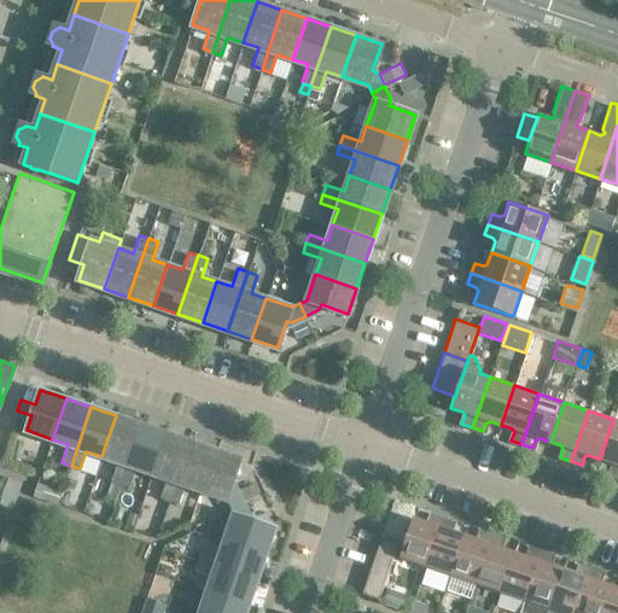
[(140,424),(116,415),(101,456),(117,461),(111,479),(120,483),(140,424)]
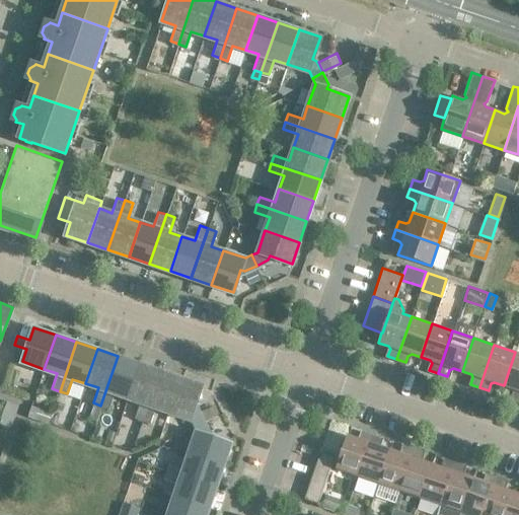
[(518,353),(515,352),(504,385),(513,388),(514,391),(512,398),(518,400),(518,353)]
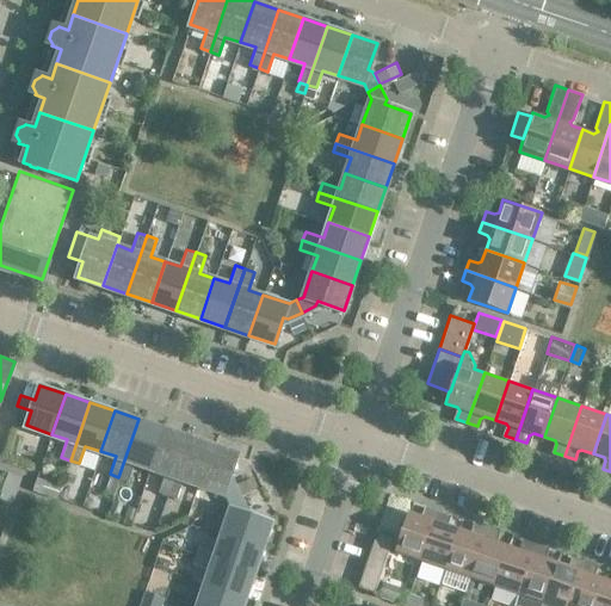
[(162,427),(139,419),(118,477),(128,481),(134,463),(149,468),(162,427)]
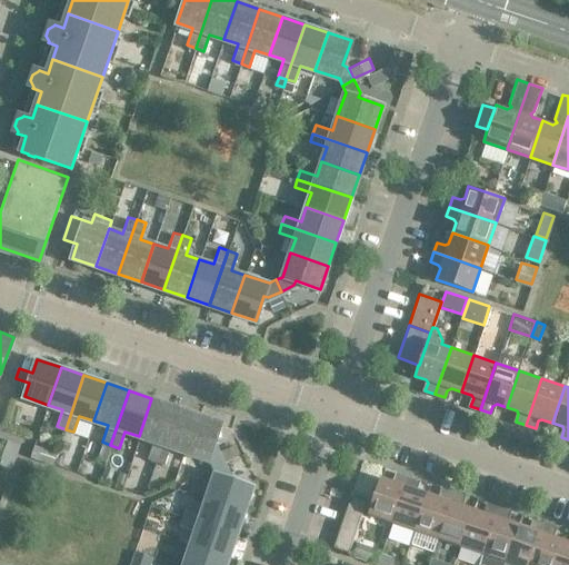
[(175,406),(151,398),(139,436),(153,440),(148,457),(156,461),(175,406)]
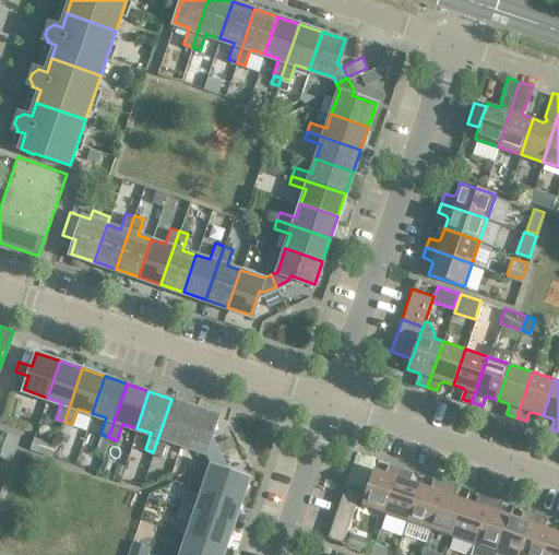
[(193,406),(171,399),(153,452),(162,456),(167,439),(181,444),(193,406)]
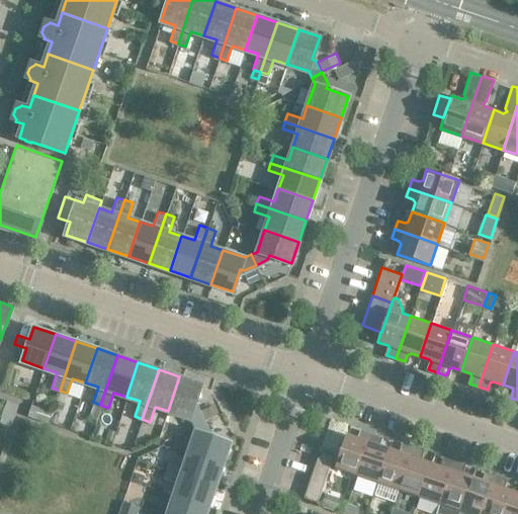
[(201,384),(179,376),(168,411),(189,418),(192,425),(203,419),(197,408),(193,407),(201,384)]
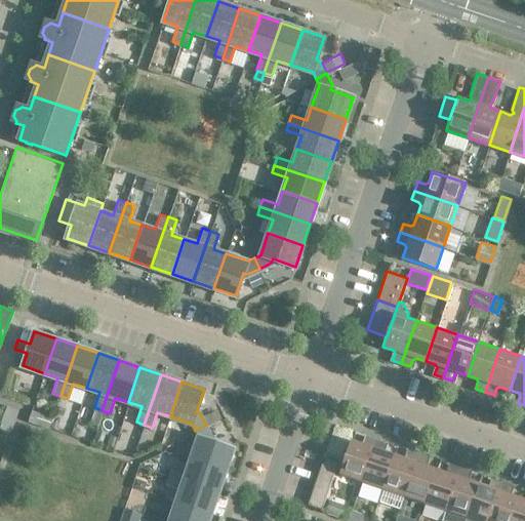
[(7,404),(0,424),(0,426),(11,430),(18,408),(7,404)]
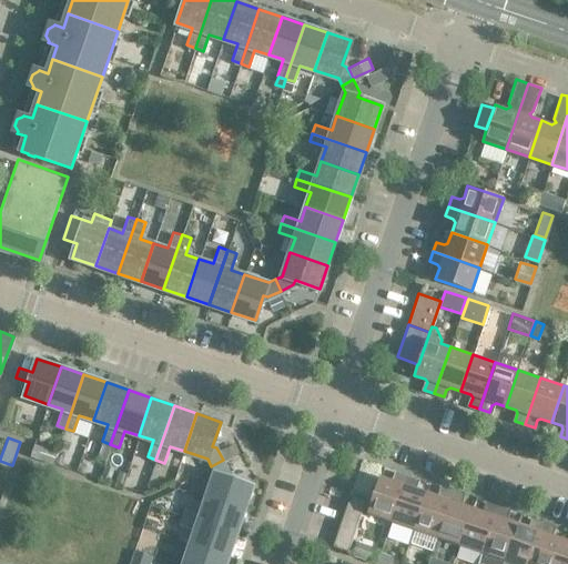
[(42,443),(38,455),(53,460),(58,447),(42,443)]
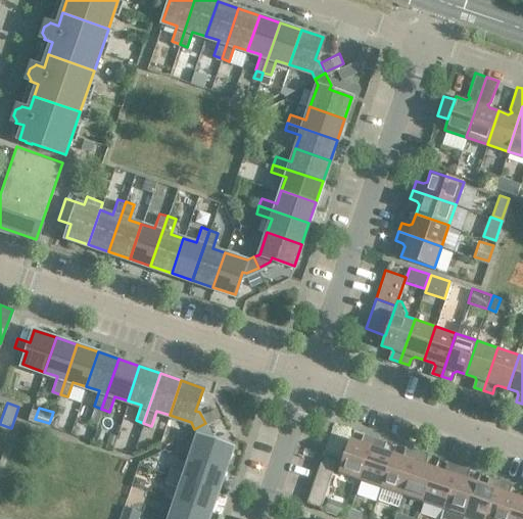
[(210,435),(205,423),(194,429),(197,435),(190,457),(225,469),(232,446),(209,439),(210,435)]
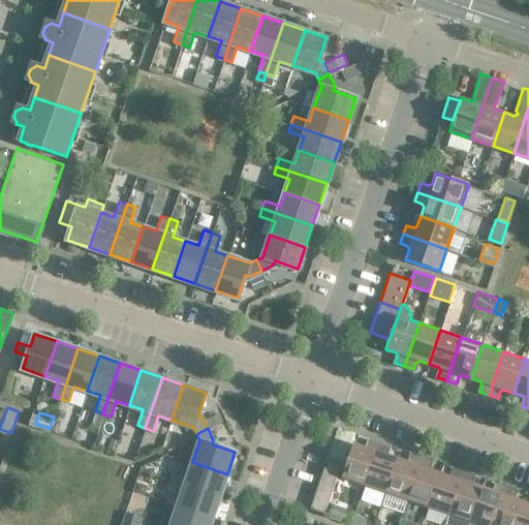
[(99,431),(95,443),(102,445),(106,434),(99,431)]
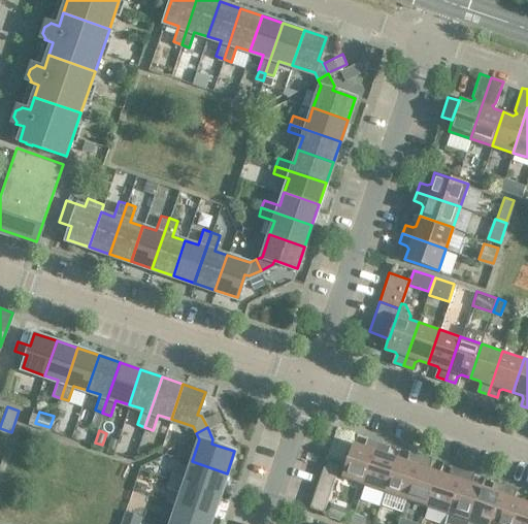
[(111,436),(108,447),(114,449),(118,439),(111,436)]
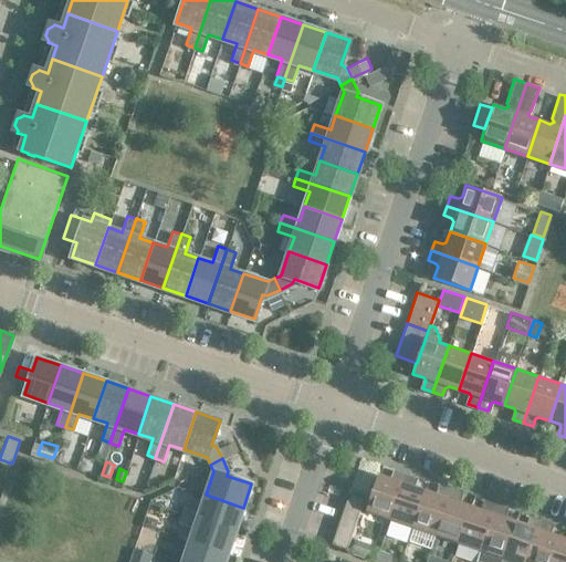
[(390,478),(378,474),(366,510),(390,518),(406,471),(396,468),(394,476),(390,478)]
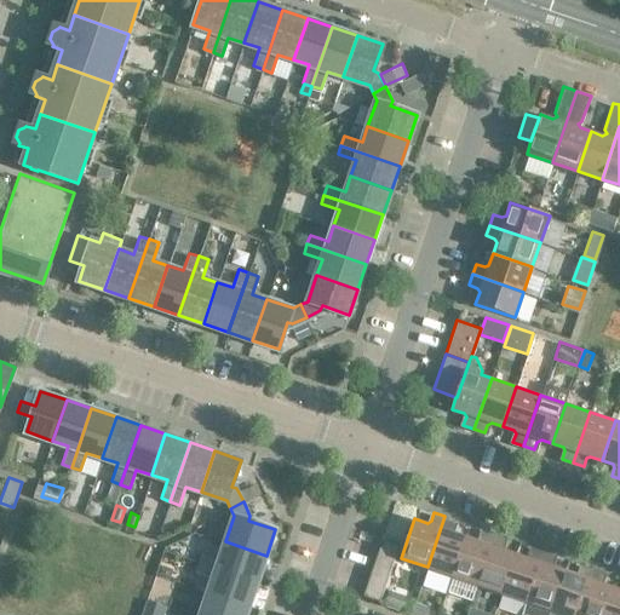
[(455,519),(445,516),(428,567),(452,575),(465,536),(454,533),(452,528),(455,519)]
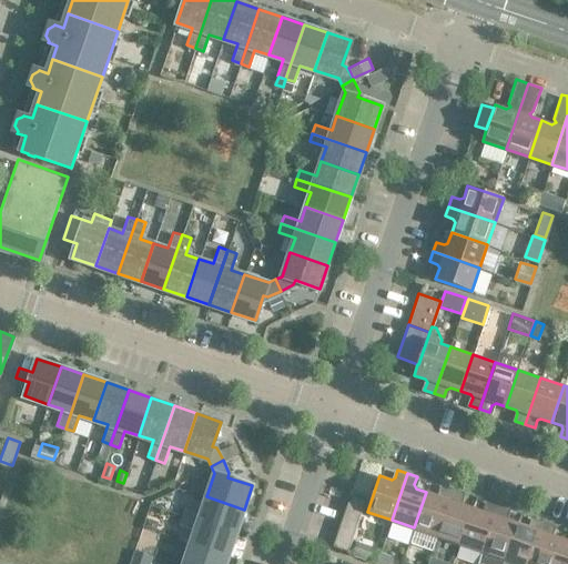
[(436,495),(426,492),(414,527),(437,535),(453,489),(443,485),(440,493),(436,495)]
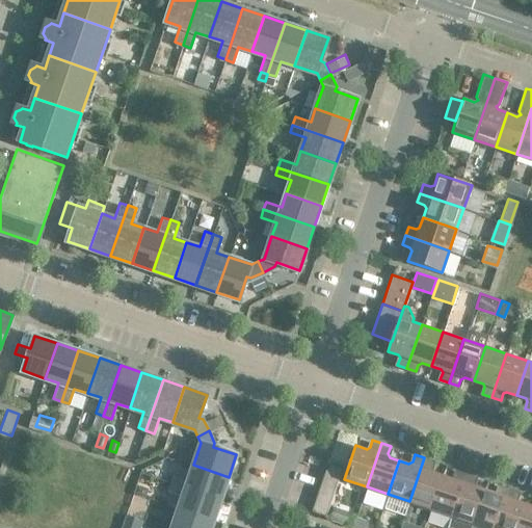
[(433,460),(424,457),(409,501),(430,508),(442,475),(432,472),(430,468),(433,460)]
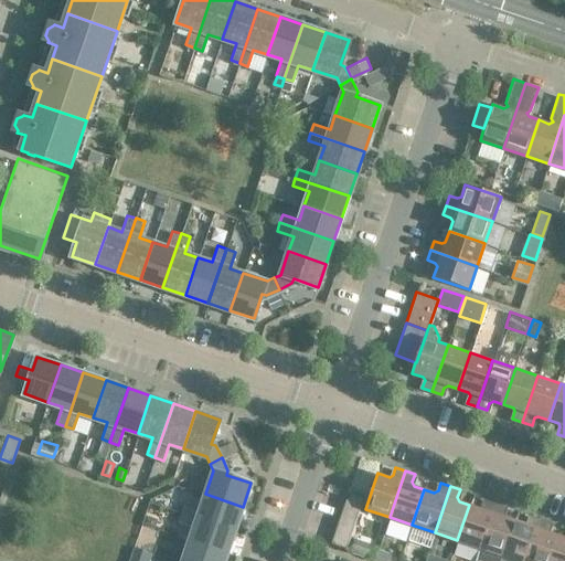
[(363,496),(349,490),(340,516),(355,521),(363,496)]
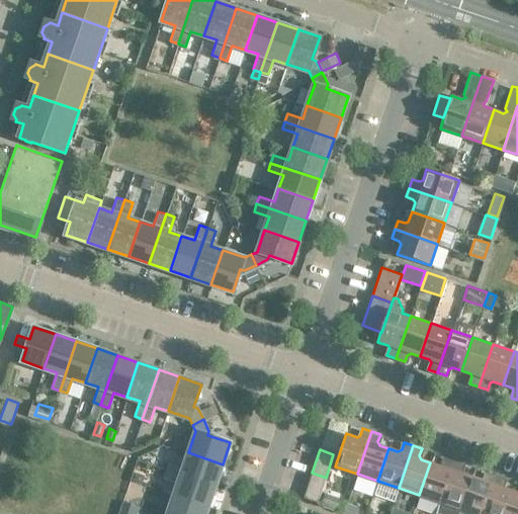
[(223,464),(188,452),(184,465),(169,460),(166,467),(216,485),(223,464)]
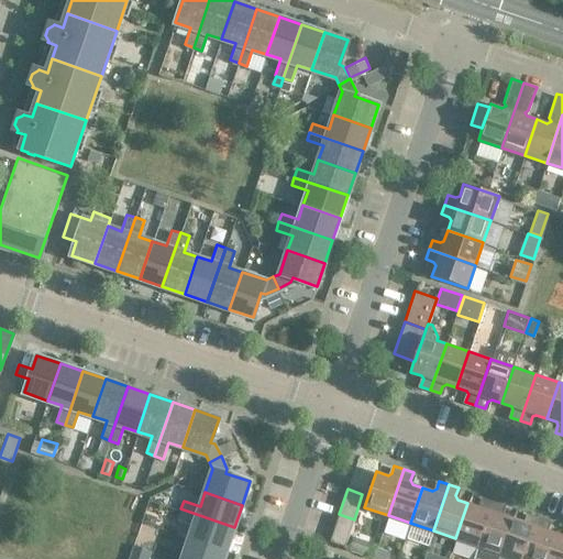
[(477,506),(467,503),(455,538),(477,546),(494,500),(484,496),(481,504),(477,506)]
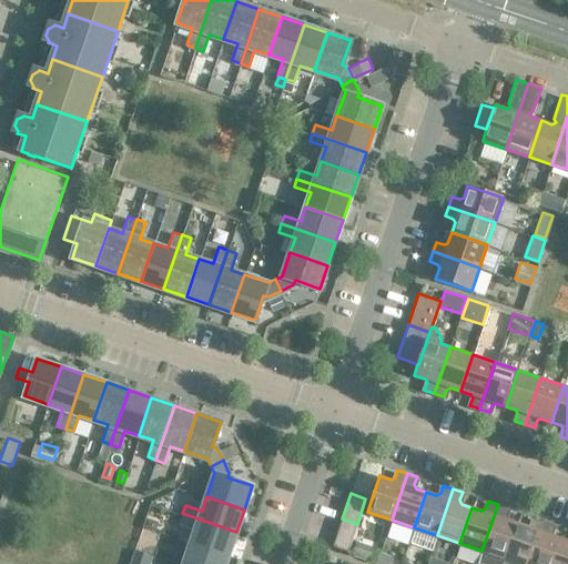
[(507,507),(498,504),(482,551),(478,563),(503,563),(505,559),(517,523),(507,520),(505,515),(507,507)]
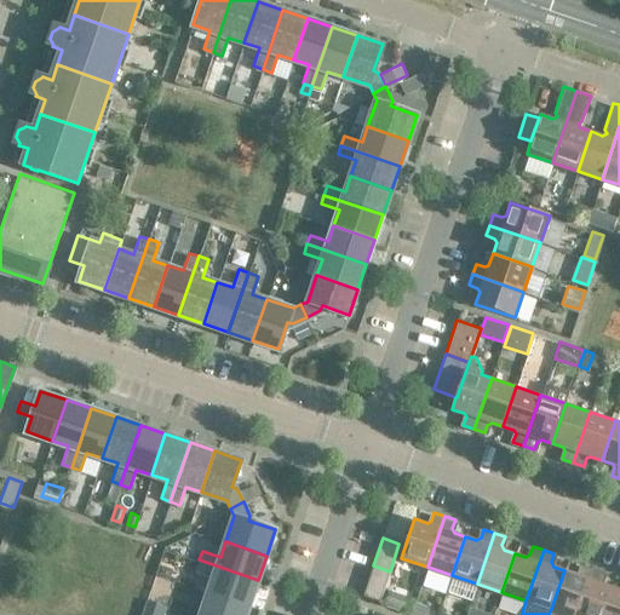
[(258,580),(199,559),(196,569),(214,575),(208,591),(250,605),(258,580)]
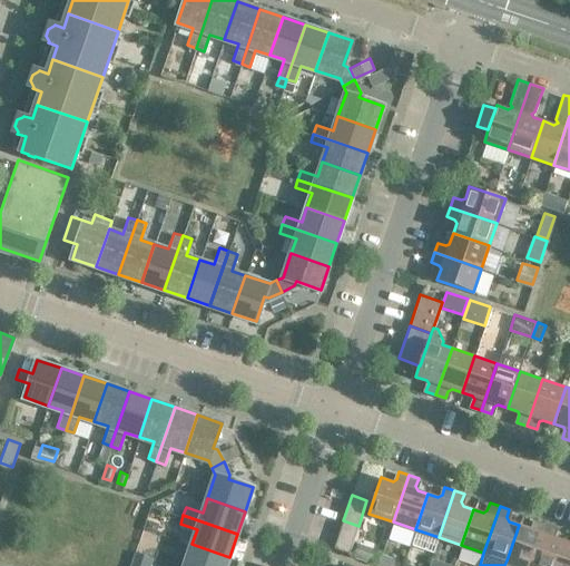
[(147,518),(144,526),(157,530),(158,526),(156,520),(147,518)]
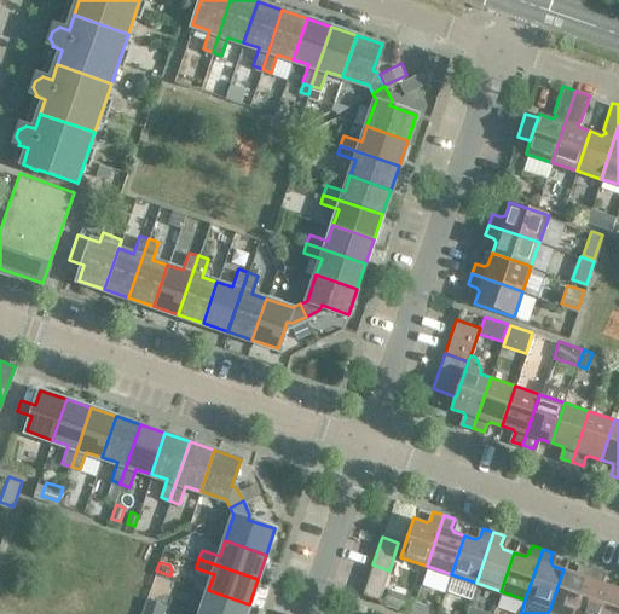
[(576,573),(563,569),(550,608),(548,613),(576,613),(593,566),(582,562),(579,571),(576,573)]
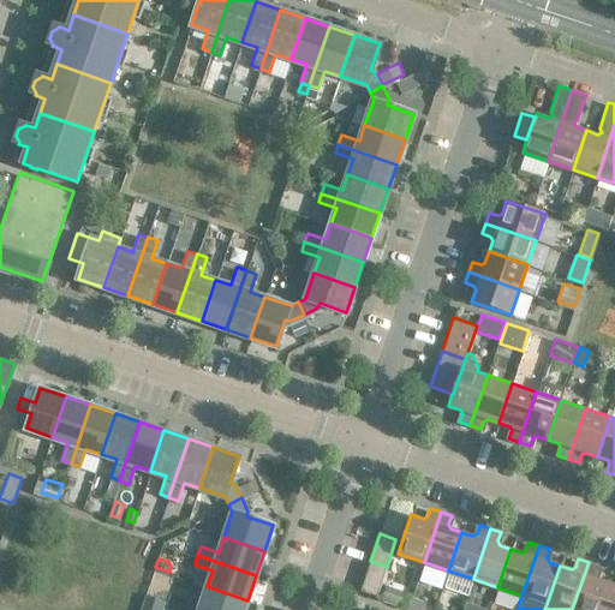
[(387,567),(370,561),(360,588),(377,594),(387,567)]
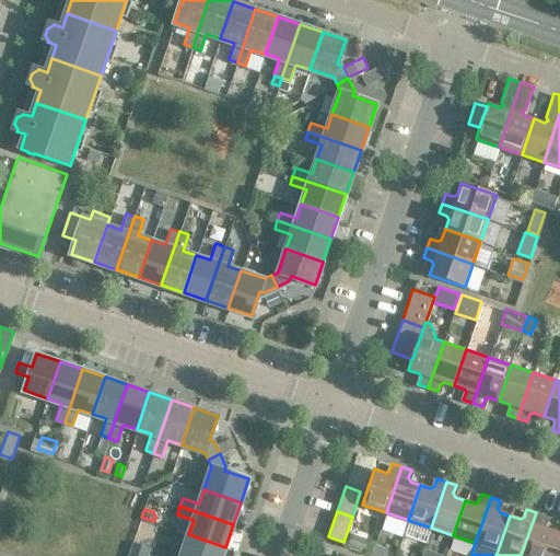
[(546,516),(536,512),(521,555),(546,555),(555,531),(545,528),(543,523),(546,516)]
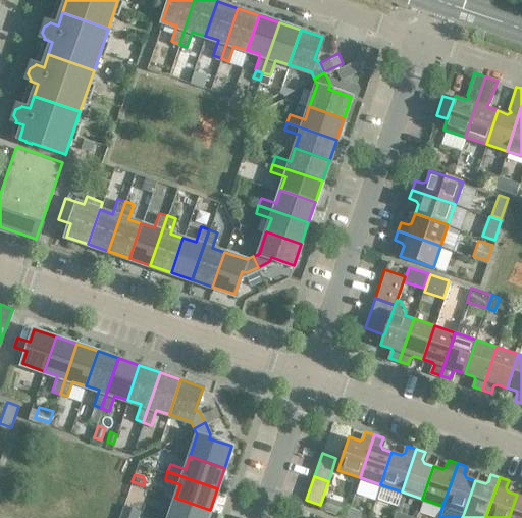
[(326,493),(321,506),(336,512),(342,499),(326,493)]
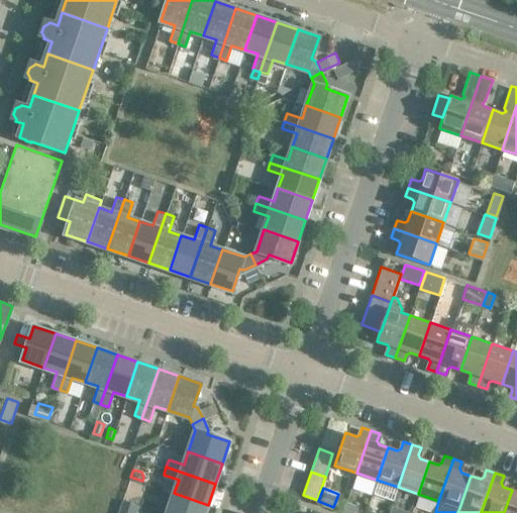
[(167,490),(162,503),(154,501),(151,508),(165,512),(205,512),(208,505),(174,493),(167,490)]
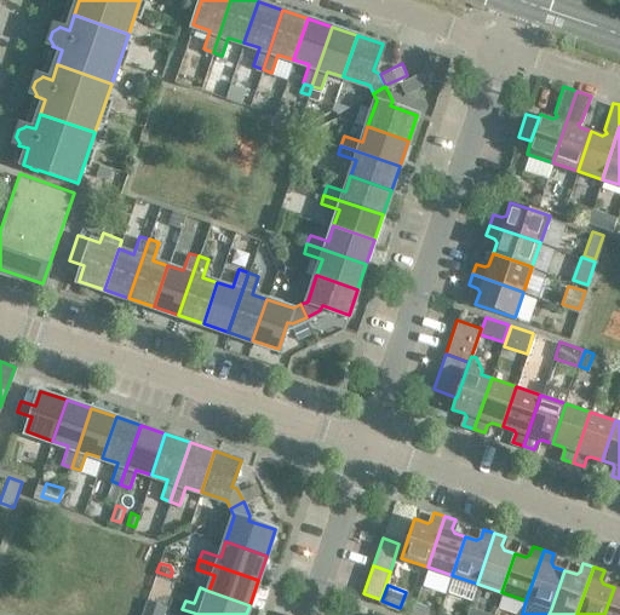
[(619,614),(619,588),(614,587),(604,614),(619,614)]
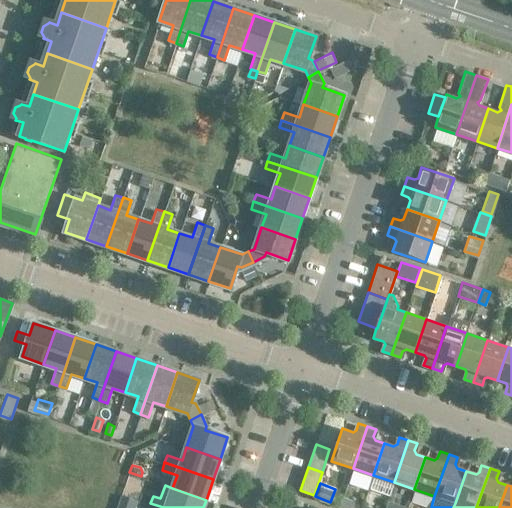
[(122,495),(117,507),(135,507),(138,500),(122,495)]
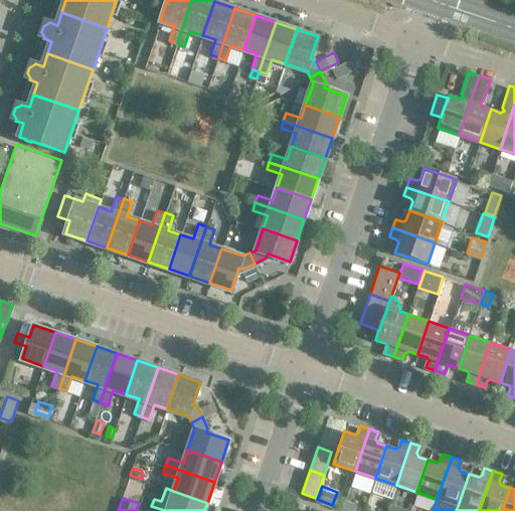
[(391,501),(387,510),(408,510),(410,507),(391,501)]
